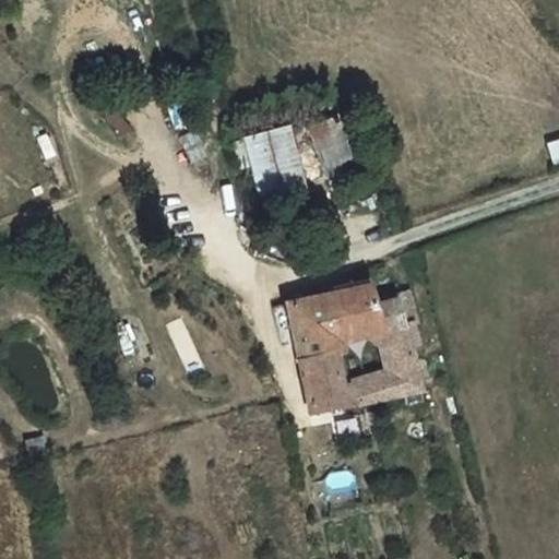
[(347,130),(313,143),(325,174),(359,161),(347,130)]
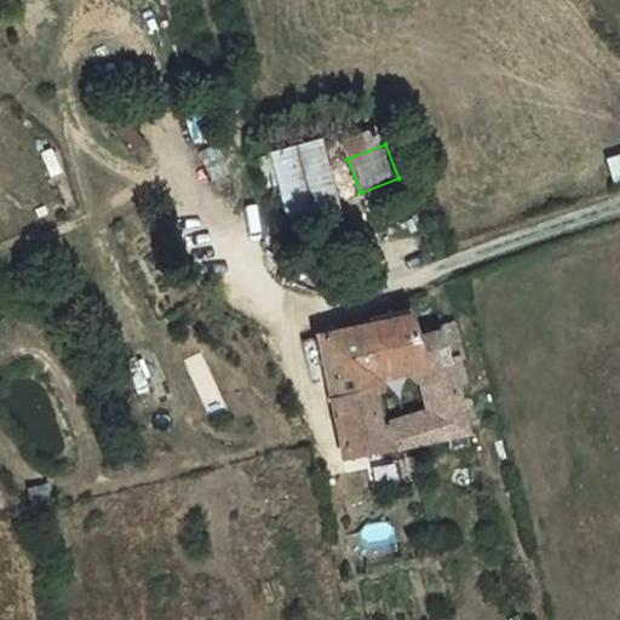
[(615,187),(619,184),(619,151),(607,156),(615,187)]
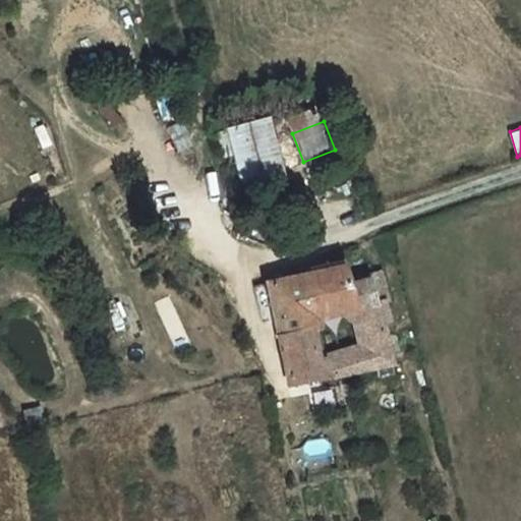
[(261,186),(257,140),(223,143),(227,189),(261,186)]
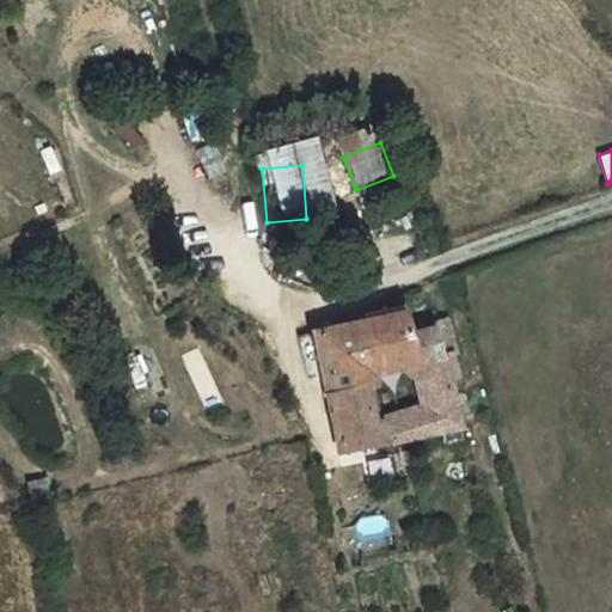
[(335,325),(350,374),(395,362),(386,335),(379,313),(335,325)]
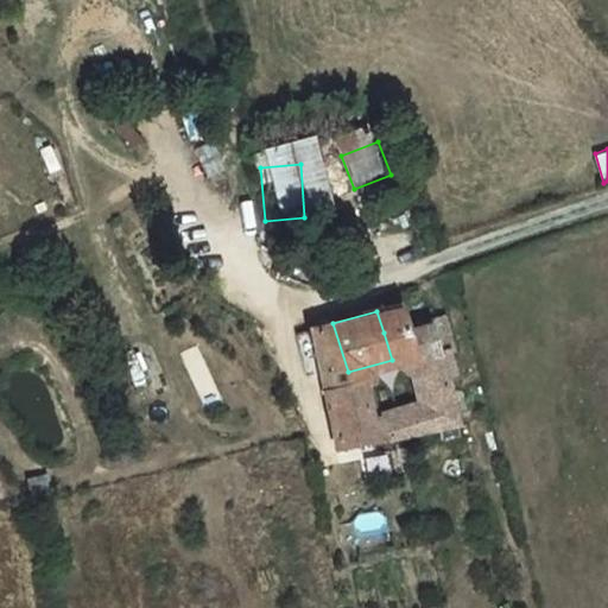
[(409,321),(410,324),(419,355),(432,350),(422,317),(409,321)]
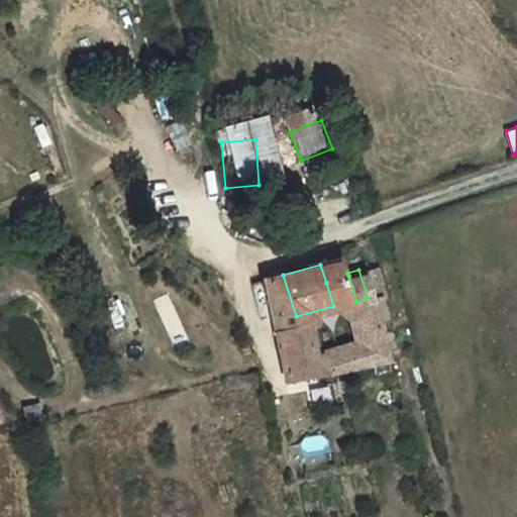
[(296,316),(283,275),(243,285),(271,388),(328,373),(321,342),(306,345),(298,347),(289,318),(296,316)]
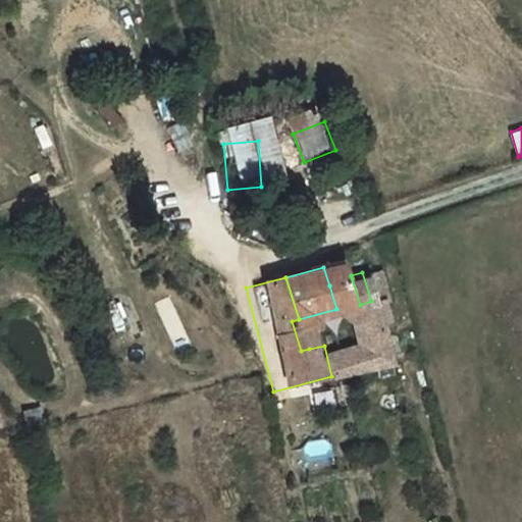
[(336,309),(347,341),(324,346),(331,376),(336,375),(378,364),(360,305),(352,278),(329,285),(336,309)]
